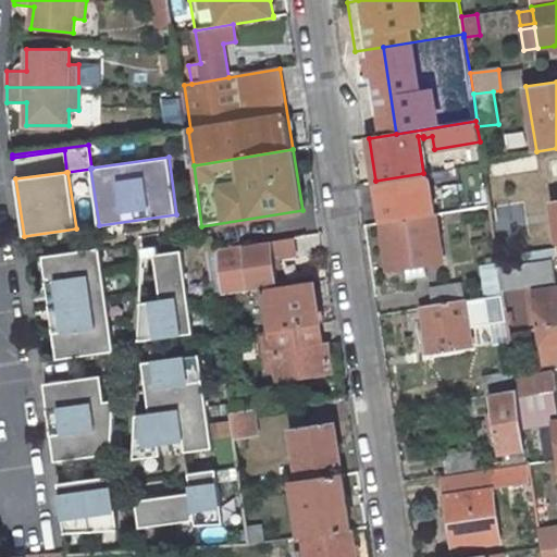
[(379,202),(382,223),(435,214),(432,194),(379,202)]
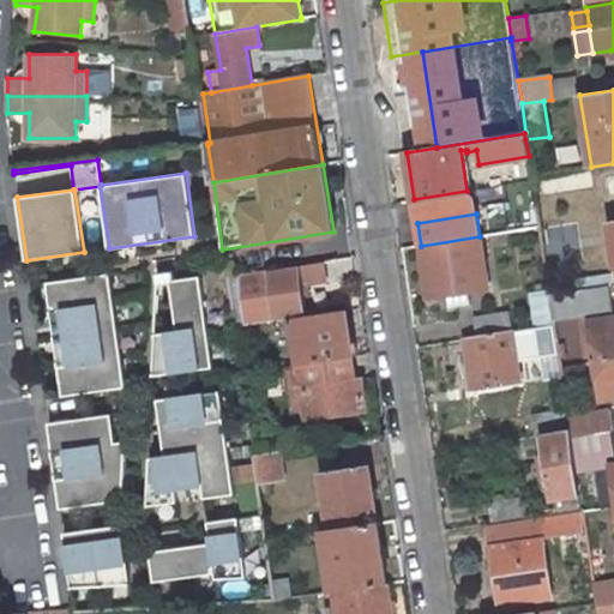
[(480,236),(421,246),(428,298),(447,295),(469,292),(487,288),(480,236)]
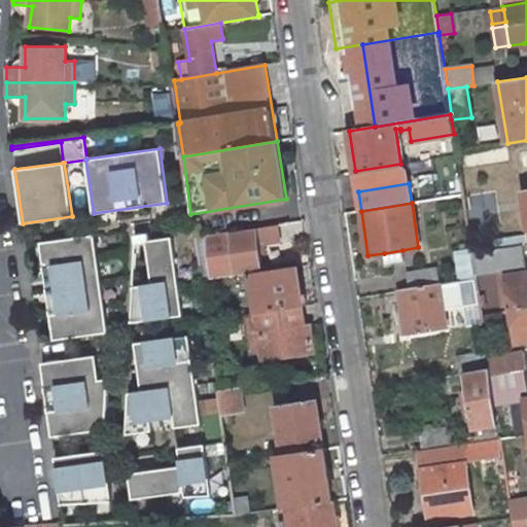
[(276,224),(257,227),(259,253),(265,253),(264,243),(278,241),(276,224)]
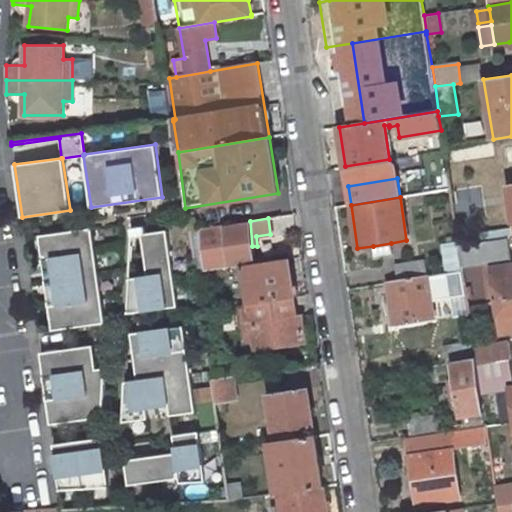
[(206,267),(207,271),(243,265),(254,263),(252,246),(250,221),(203,228),(206,267)]
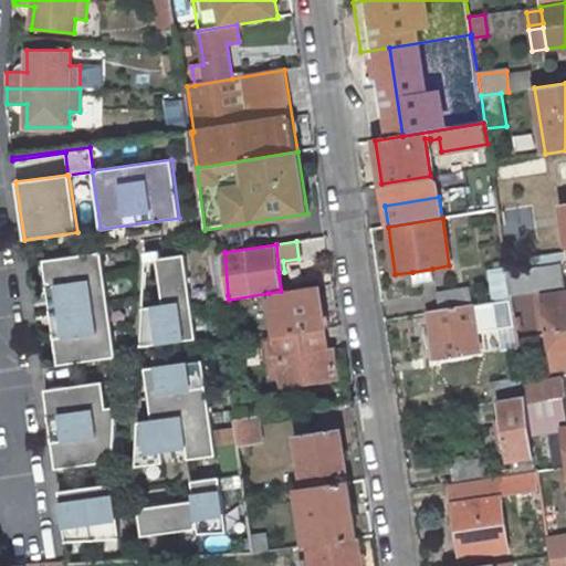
[(197,338),(185,254),(161,258),(160,250),(145,252),(146,261),(157,259),(164,305),(144,307),(142,346),(197,338)]
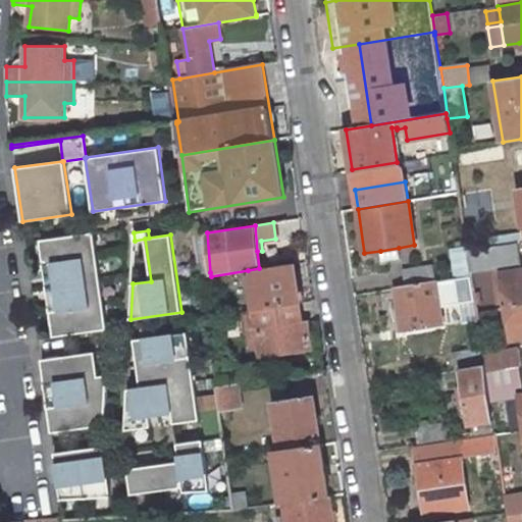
[(107,329),(94,232),(40,240),(54,336),(107,329)]
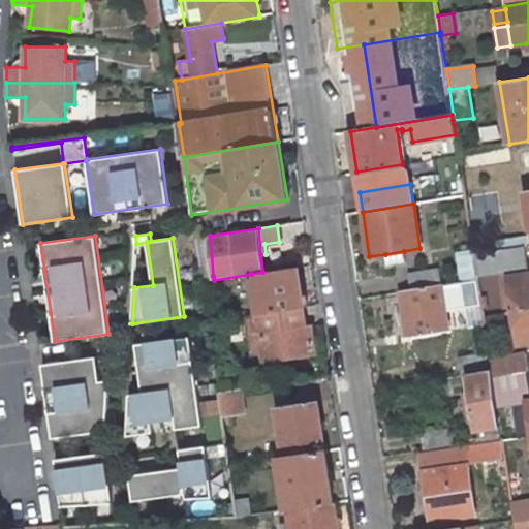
[(210,236),(196,238),(203,278),(213,276),(210,236)]
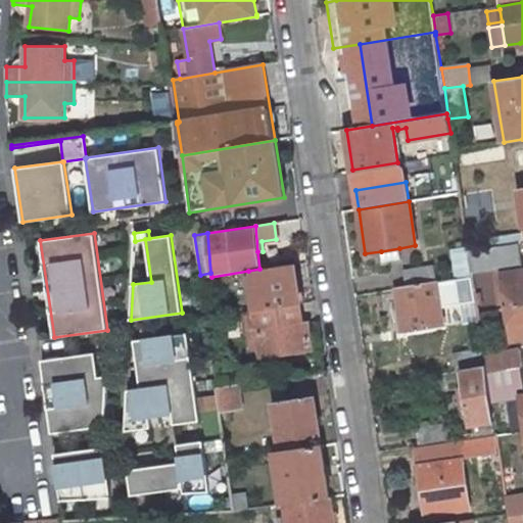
[(468,250),(471,273),(494,270),(522,266),(519,243),(468,250)]
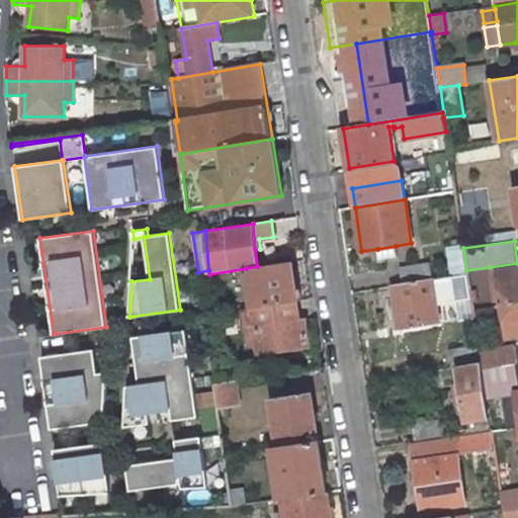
[(396,246),(377,249),(378,259),(397,256),(396,246)]
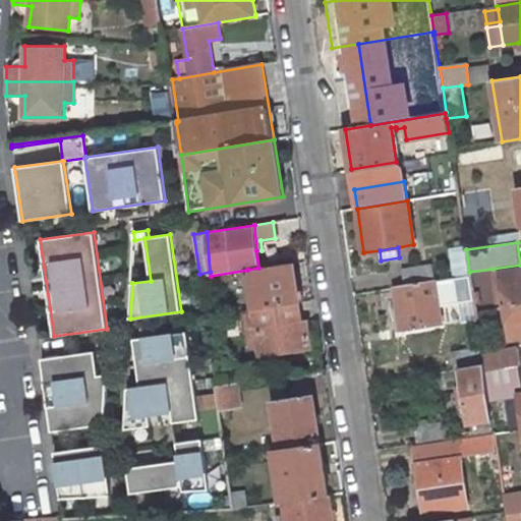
[(258,268),(247,270),(253,309),(298,302),(292,263),(258,268)]
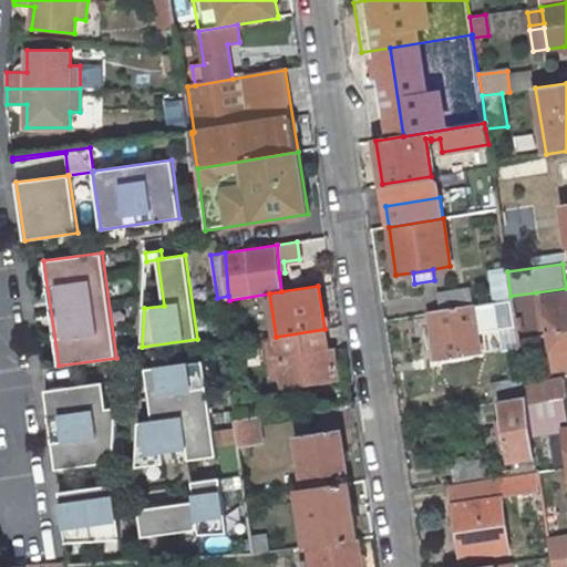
[(471,287),(437,292),(441,310),(473,305),(471,287)]
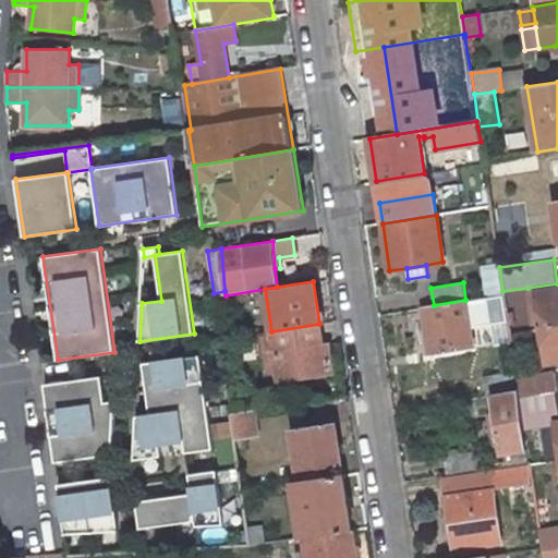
[(533,325),(541,323),(536,292),(557,289),(557,288),(557,283),(528,288),(533,325)]
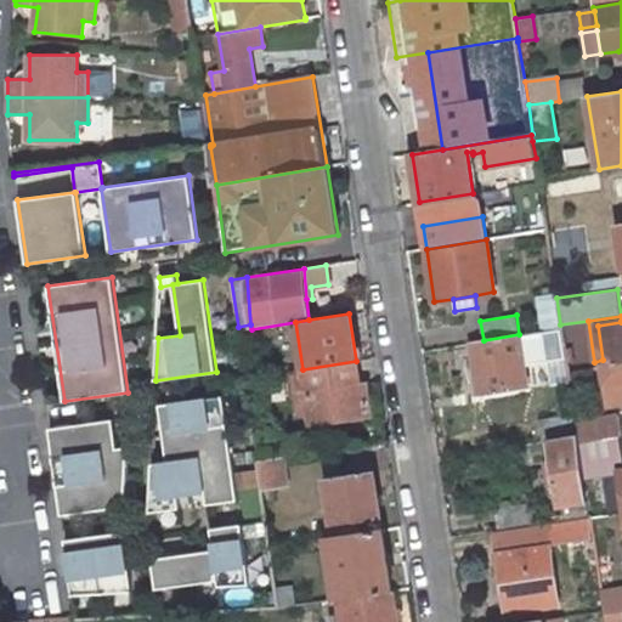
[(603,360),(604,365),(621,362),(621,322),(598,326),(603,360)]
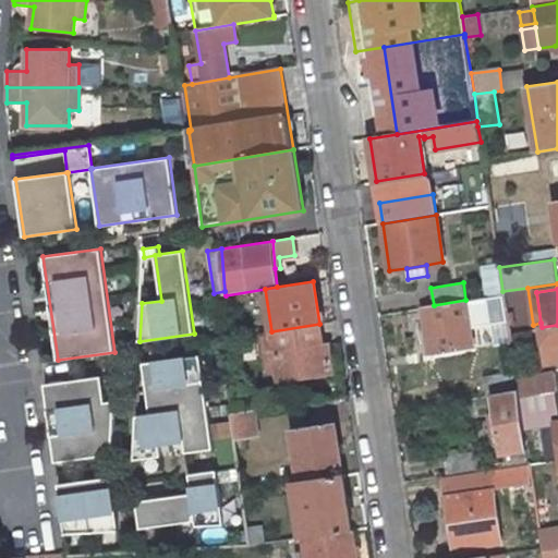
[(504,295),(488,298),(492,324),(508,322),(504,295)]
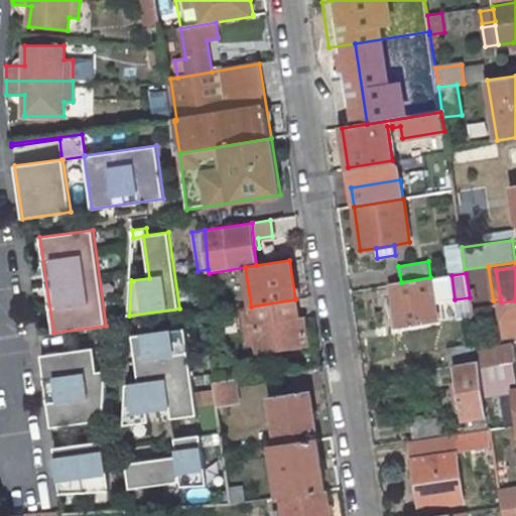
[(391,283),(391,284),(398,329),(437,323),(434,302),(443,301),(441,289),(432,290),(430,277),(401,282),(391,283)]
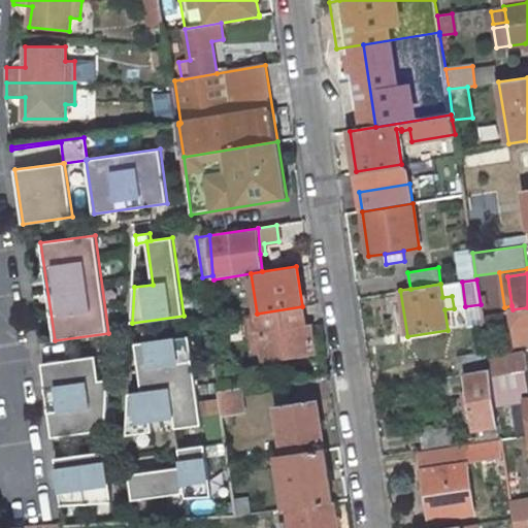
[(481,304),(465,306),(468,326),(483,324),(481,304)]
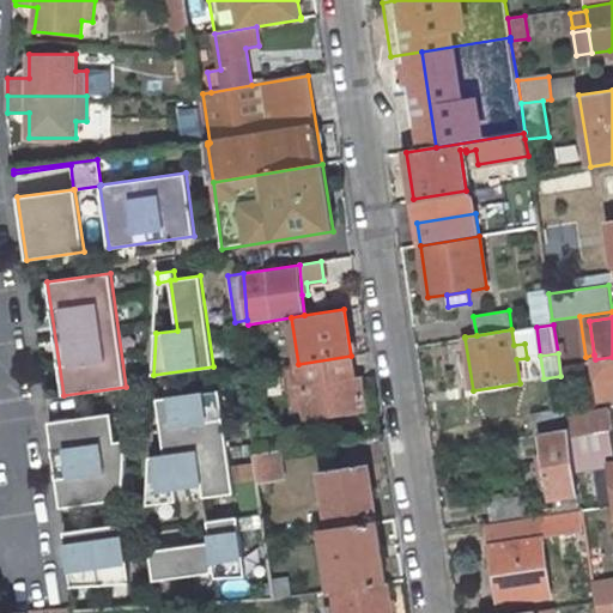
[(351,356),(298,364),(298,365),(307,418),(365,410),(360,377),(354,378),(351,356)]
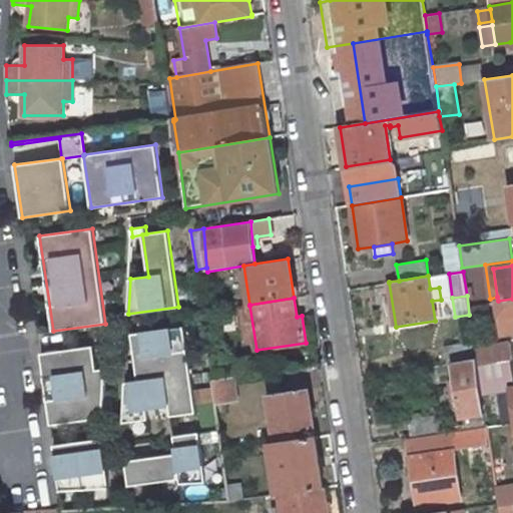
[(512,299),(498,301),(502,334),(512,332),(512,299)]
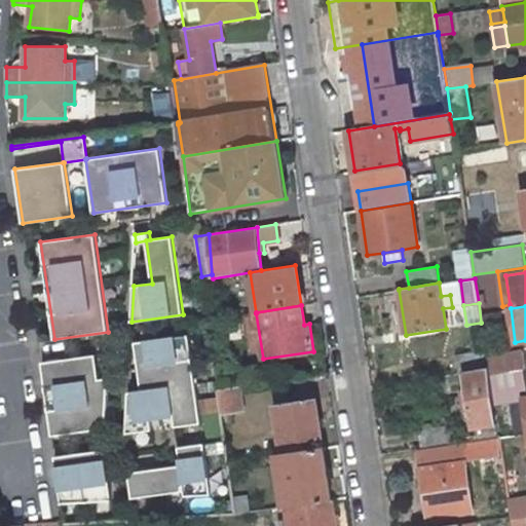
[(256,313),(245,314),(252,361),(263,359),(256,313)]
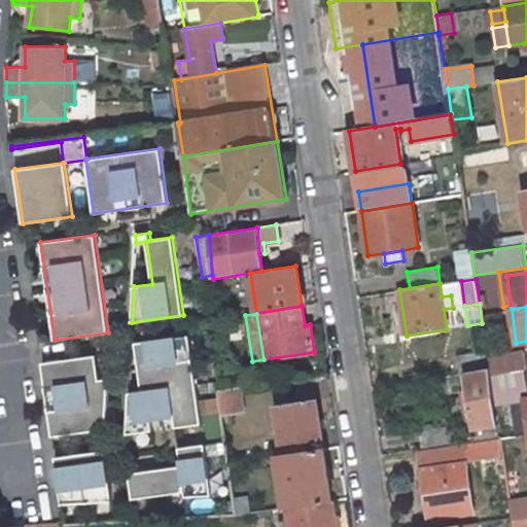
[(202,424),(189,336),(135,343),(142,391),(129,393),(128,434),(152,430),(150,418),(174,415),(176,427),(202,424)]
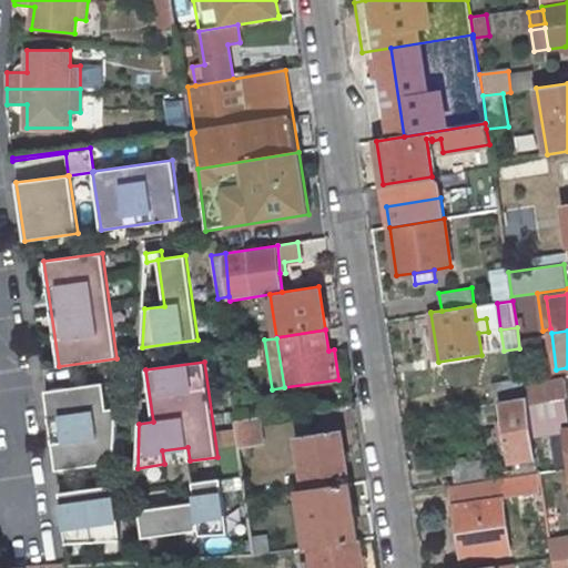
[(492,384),(495,402),(525,397),(521,378),(492,384)]
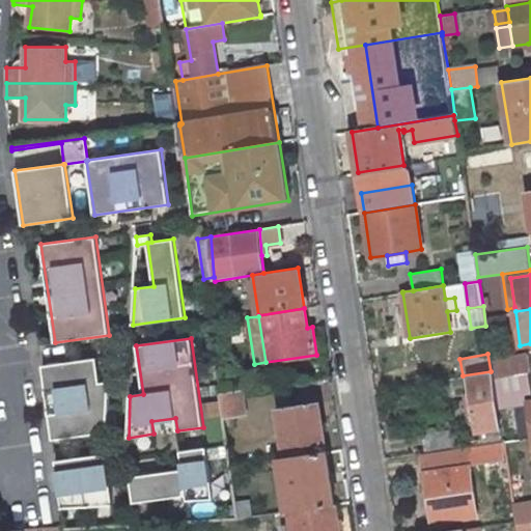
[(492,360),(495,379),(530,372),(530,367),(529,355),(492,360)]
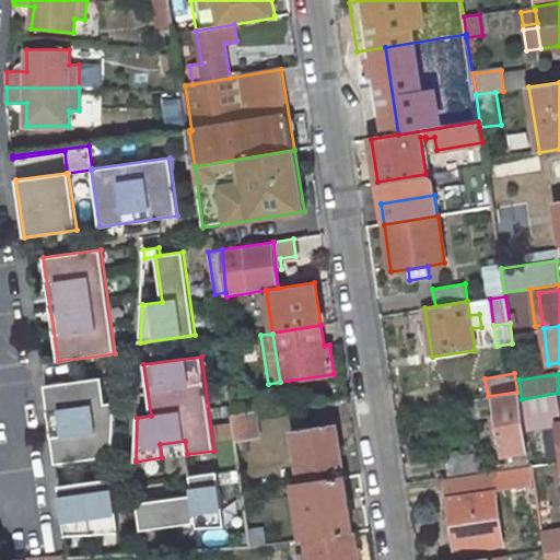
[(113,455),(116,401),(106,404),(102,377),(45,385),(56,464),(113,455)]
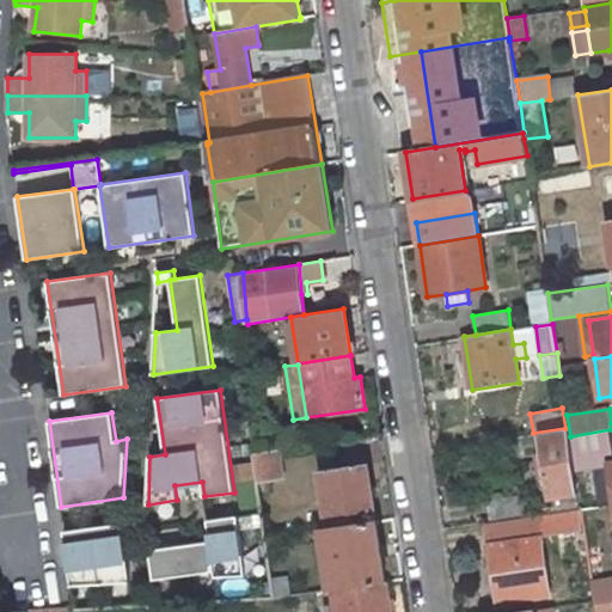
[(544,453),(534,454),(539,479),(548,478),(554,513),(580,508),(570,436),(568,428),(540,433),(544,453)]
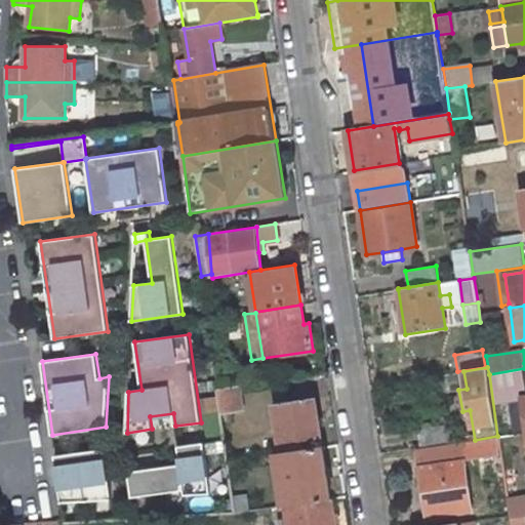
[(493,375),(495,392),(524,387),(522,370),(493,375)]
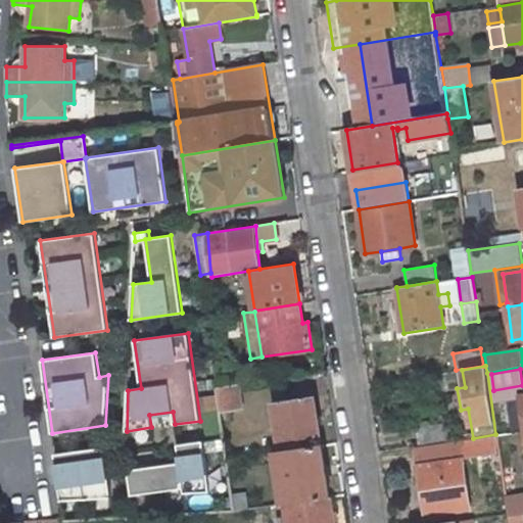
[(237,385),(217,388),(220,412),(221,412),(241,409),(237,385)]
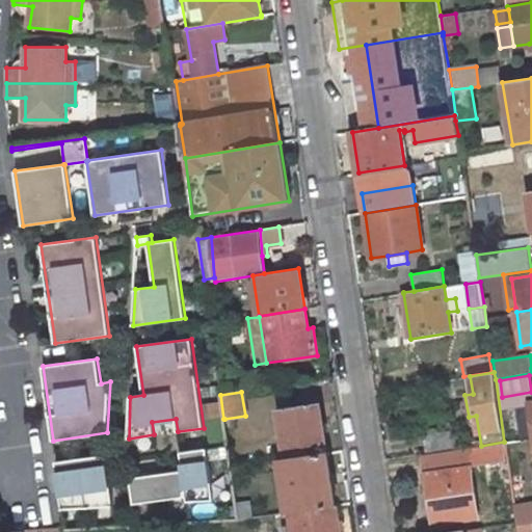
[(284,441),(286,459),(327,452),(319,403),(278,409),(283,434),(275,435),(276,442),(284,441)]
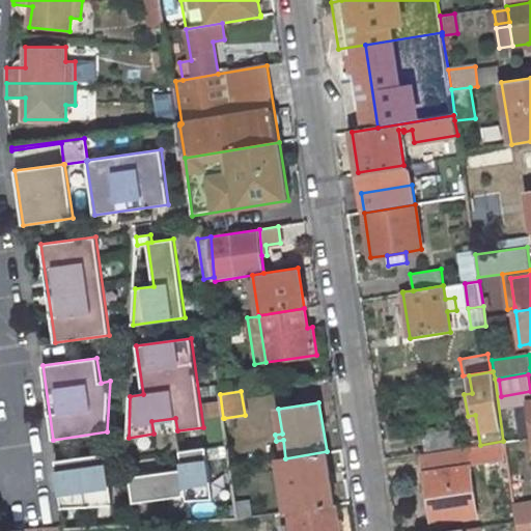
[(450,430),(422,435),(425,452),(453,448),(450,430)]
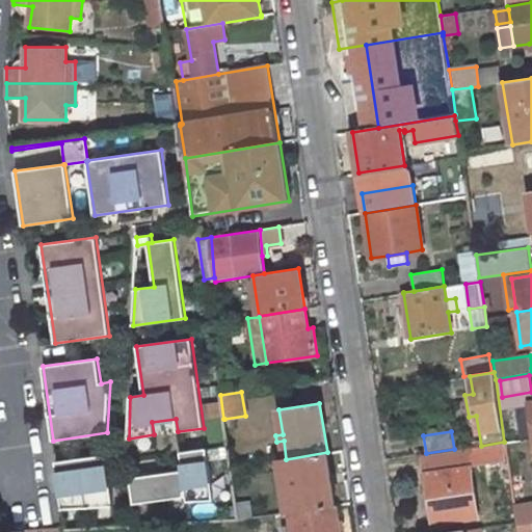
[(504,445),(424,456),(433,524),(477,517),(471,467),(506,461),(504,445)]
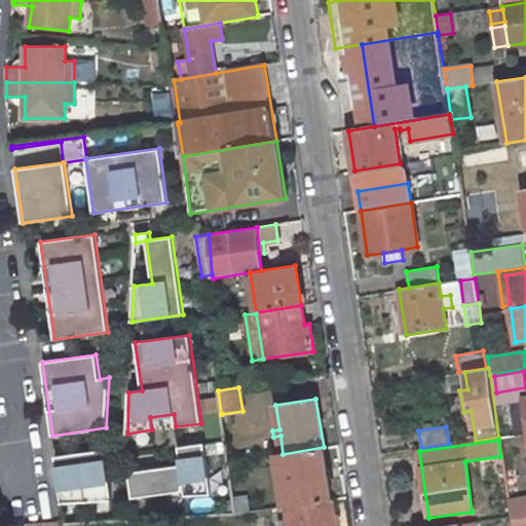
[(212,494),(204,443),(179,447),(181,465),(128,473),(133,498),(185,491),(186,496),(212,494)]
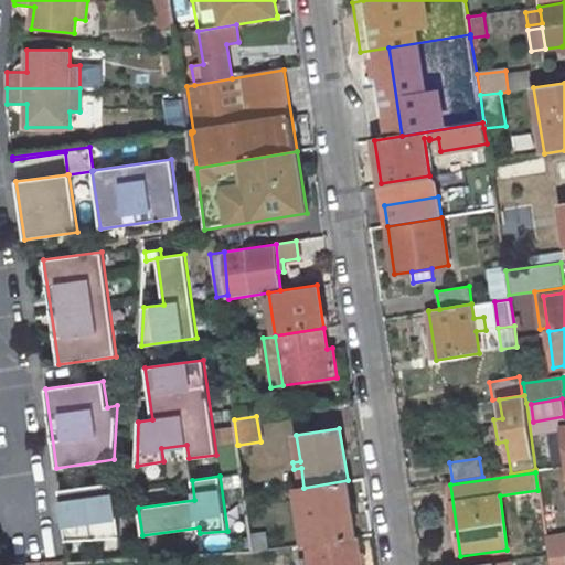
[(304,488),(298,488),(307,545),(308,544),(355,537),(348,480),(304,488)]
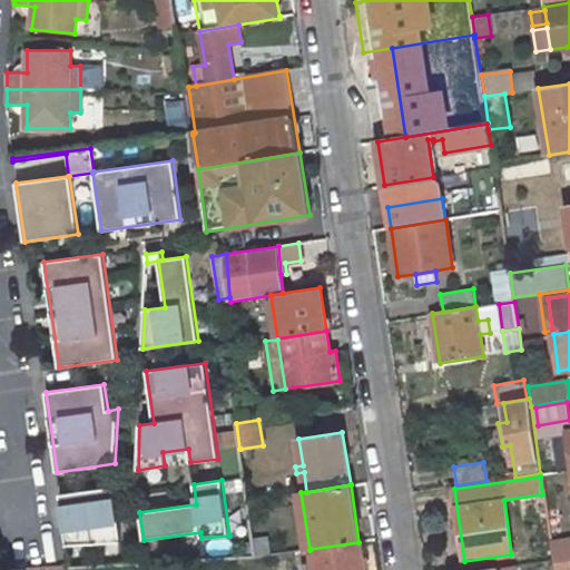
[(121,541),(114,487),(60,494),(67,546),(121,541)]
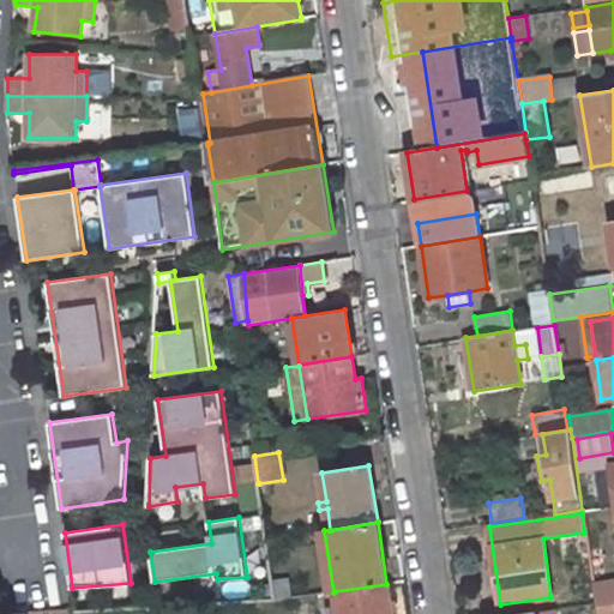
[(613,613),(613,578),(594,582),(596,603),(597,613),(613,613)]
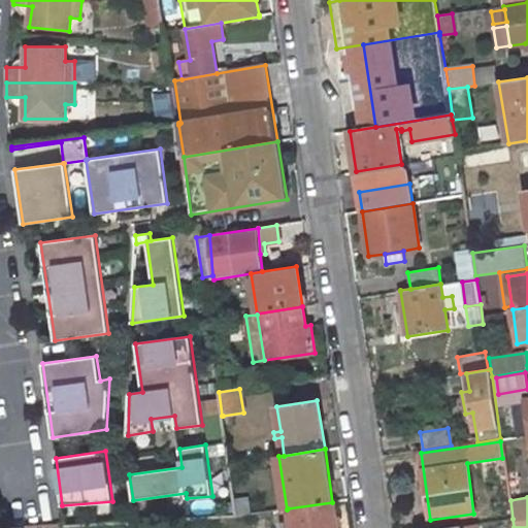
[(336,527),(332,502),(288,508),(290,523),(281,524),(282,527),(336,527)]
